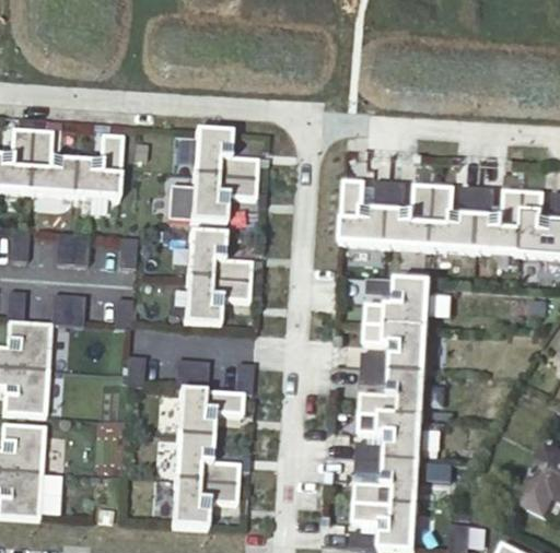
[(2,116),(2,125),(18,125),(18,117),(2,116)]
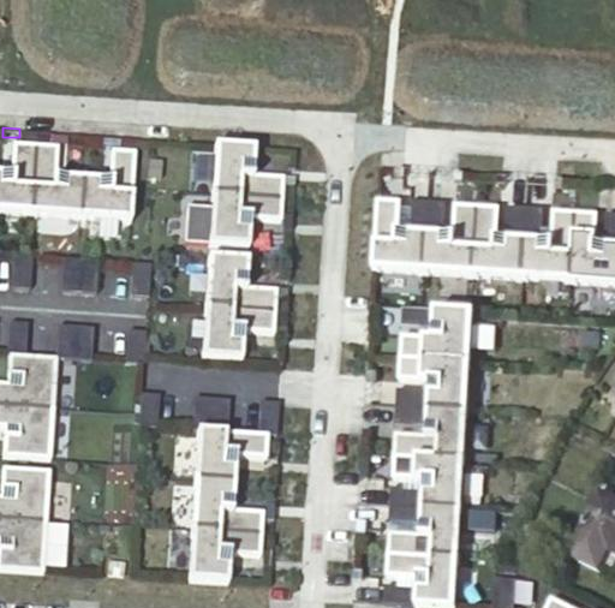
[(49,131),(49,139),(65,141),(66,132),(49,131)]
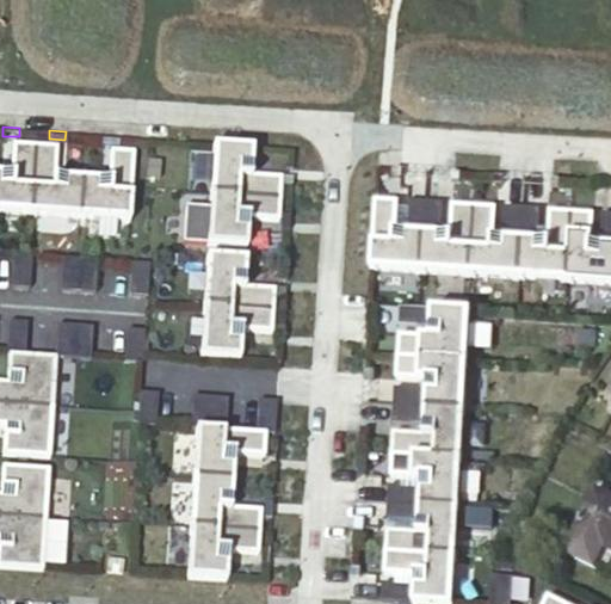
[(10,170),(0,168),(0,208),(30,210),(34,140),(11,139),(10,170)]
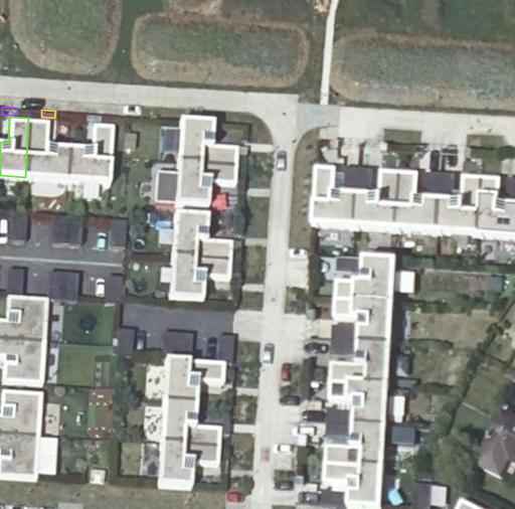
[(233,144),(207,142),(209,119),(179,117),(178,128),(177,149),(176,159),(232,163),(233,144)]
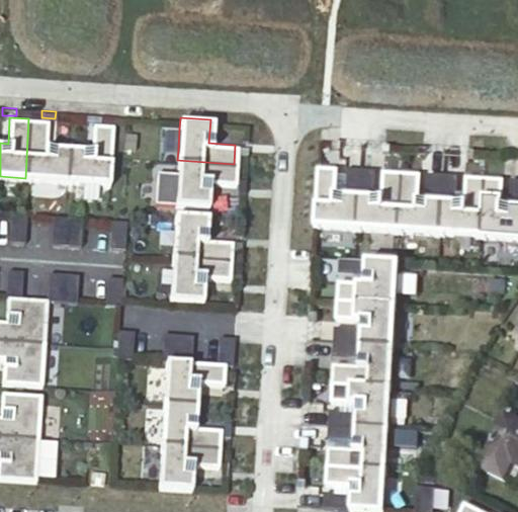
[(48,120),(28,118),(25,178),(66,181),(68,147),(46,146),(48,120)]
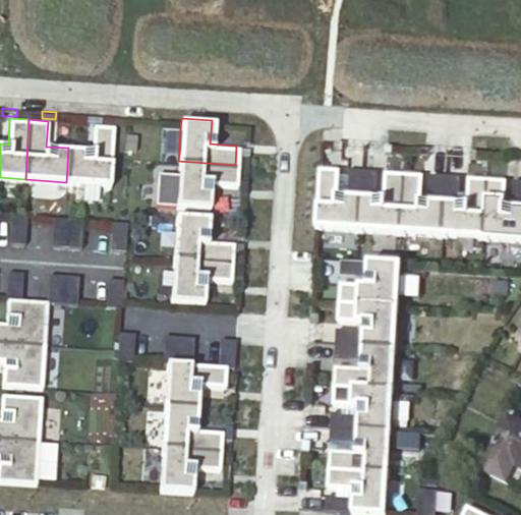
[(113,124),(94,123),(92,150),(68,148),(66,182),(110,184),(113,124)]
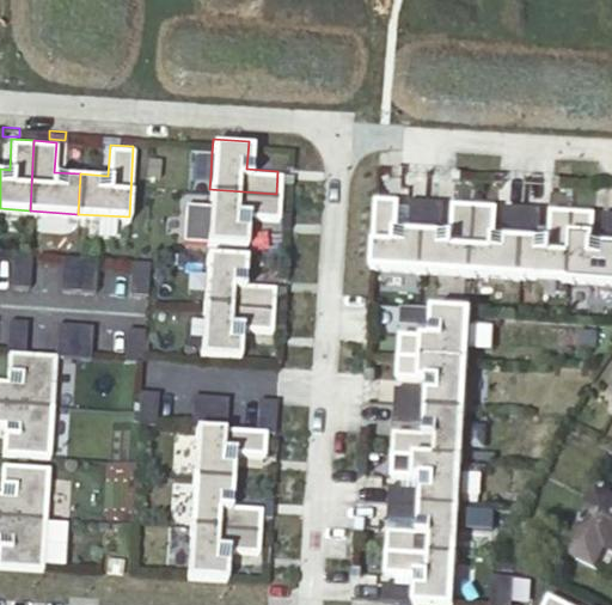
[(210,177),(212,152),(194,151),(193,176),(210,177)]
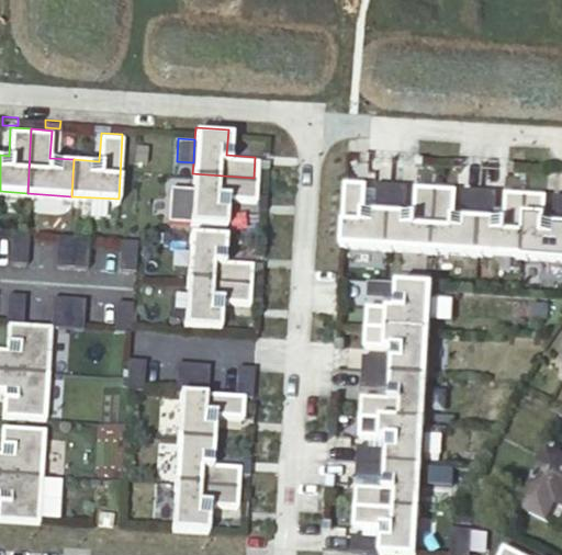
[(147,147),(137,147),(136,159),(147,159),(147,147)]
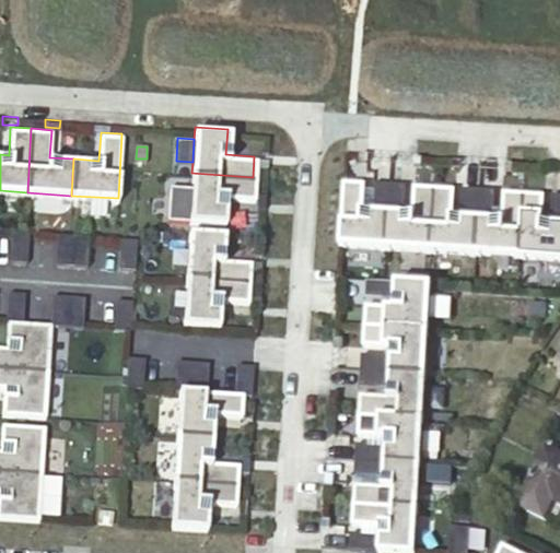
[(191,173),(188,219),(224,221),(226,196),(252,197),(253,177),(191,173)]
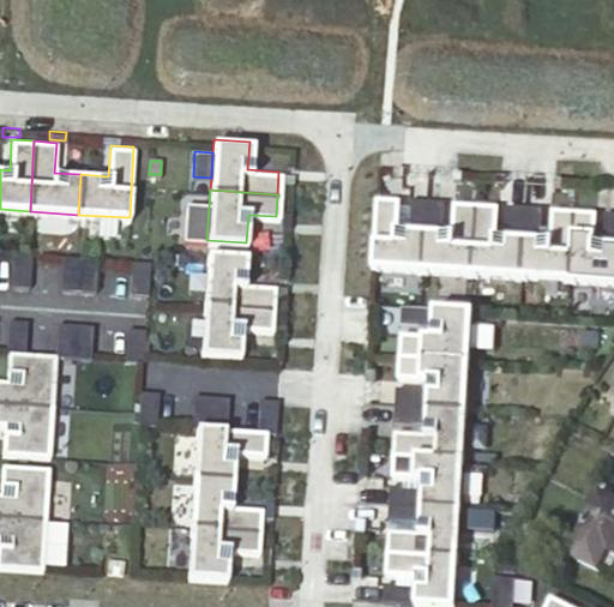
[(408,227),(398,226),(401,194),(377,193),(373,263),(423,266),(426,228),(408,227)]
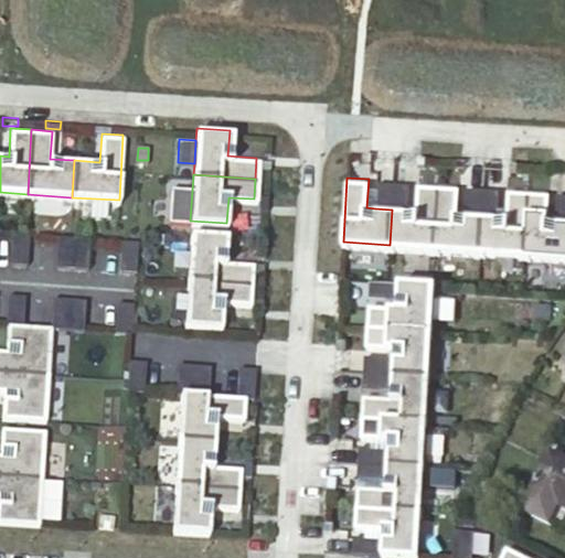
[(375,208),(392,210),(393,180),(377,179),(375,208)]
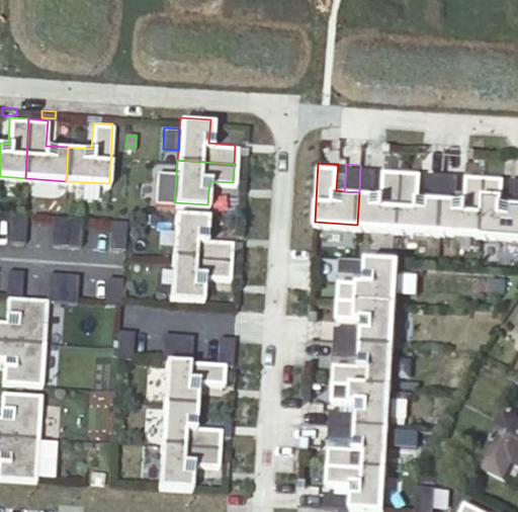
[(359,192),(374,193),(375,166),(360,165),(359,192)]
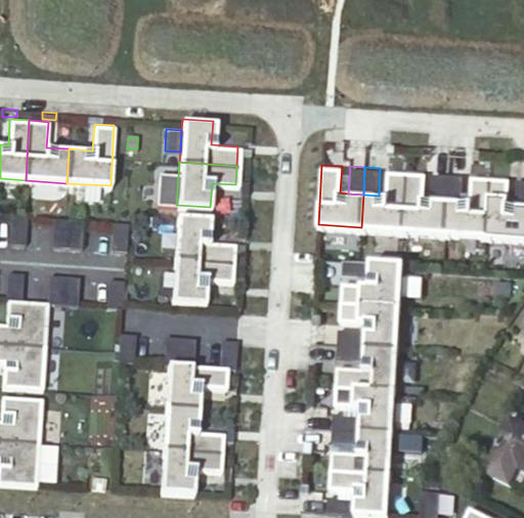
[(379,196),(363,195),(361,227),(403,229),(406,171),(388,169),(386,196),(379,196)]
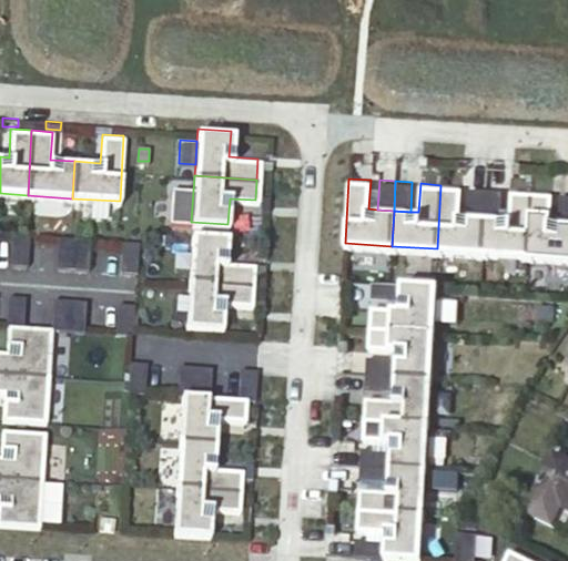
[(460,186),(440,185),(437,248),(483,251),(485,215),(467,215),(459,214),(460,186)]
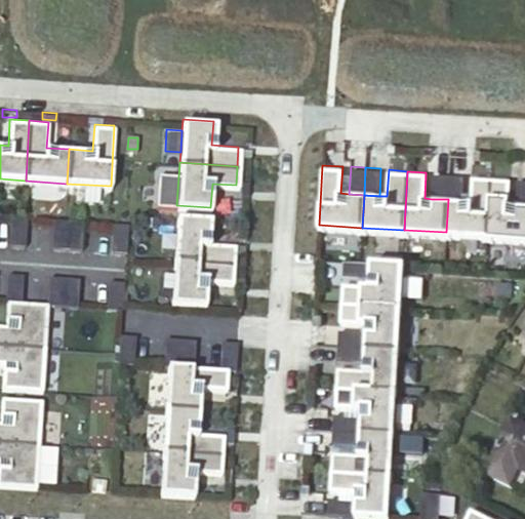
[(449,172),(434,171),(432,199),(448,199),(449,172)]
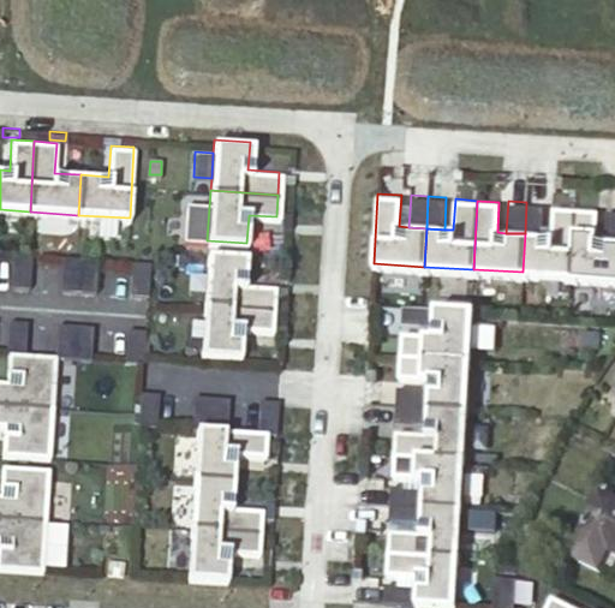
[(525,233),(543,234),(545,203),(526,202),(525,233)]
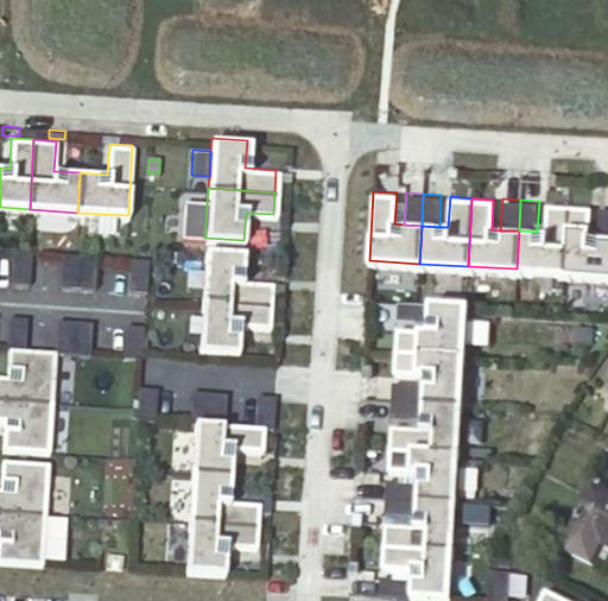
[(565,272),(569,204),(549,203),(546,233),(537,232),(519,231),(517,269),(565,272)]
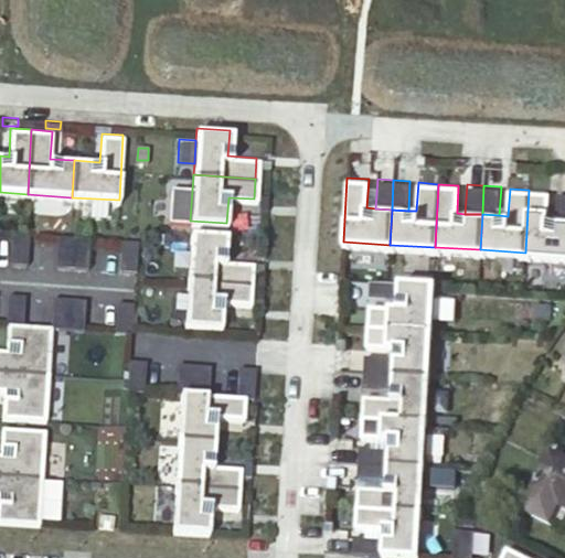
[(548,191),(529,190),(525,253),(564,255),(564,218),(555,218),(546,218),(548,191)]
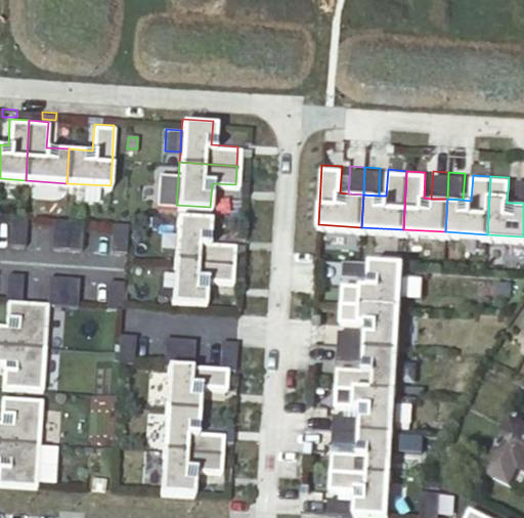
[(523,176),(516,176),(515,203),(523,203),(523,176)]
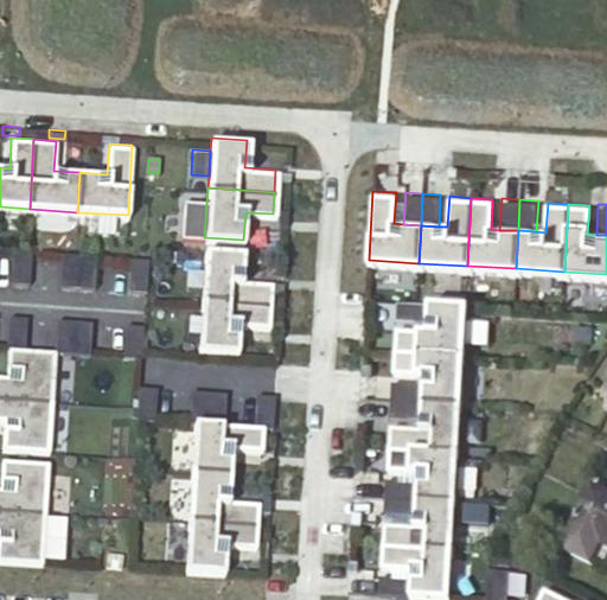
[(14,280),(32,281),(34,248),(26,248),(17,247),(14,280)]
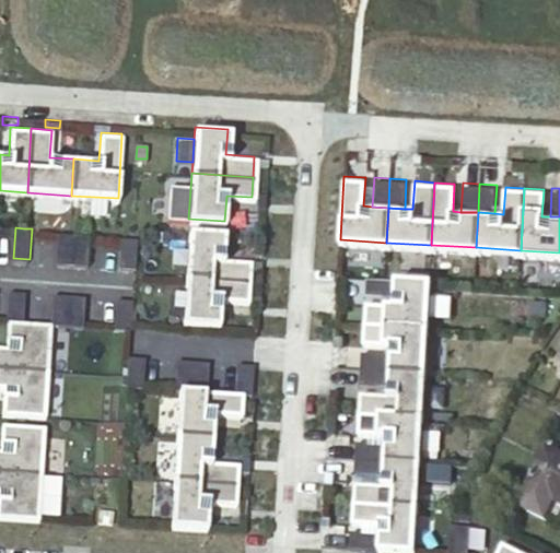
[(247,259),(219,257),(221,232),(185,230),(182,275),(246,279),(247,259)]
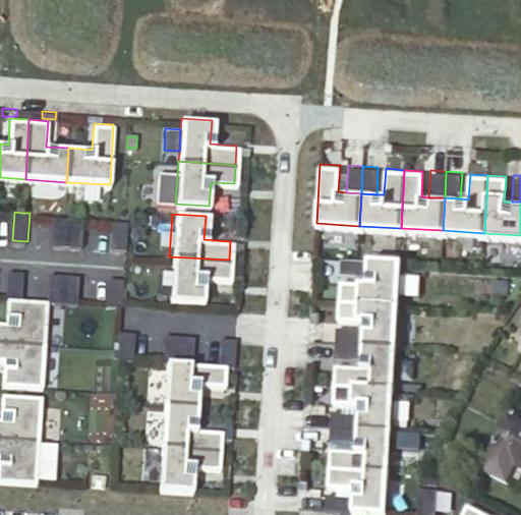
[(53,242),(69,243),(70,216),(64,216),(55,215),(53,242)]
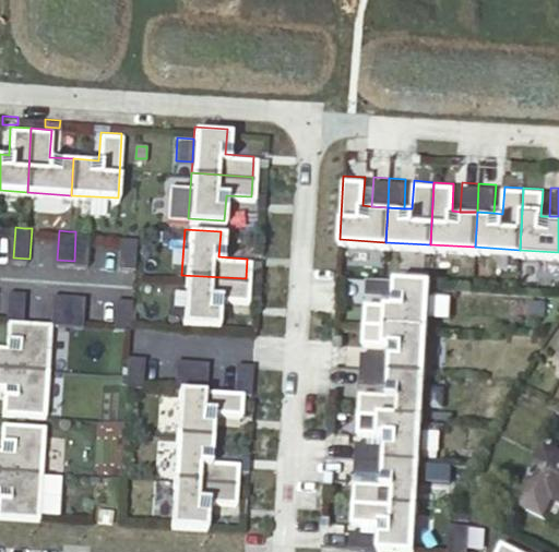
[(74,261),(91,262),(93,232),(75,231),(74,261)]
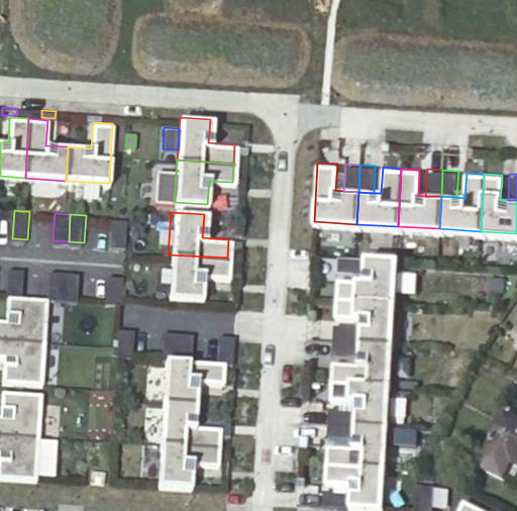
[(118,217),(110,217),(109,243),(120,244),(124,245),(126,218),(122,217),(118,217)]
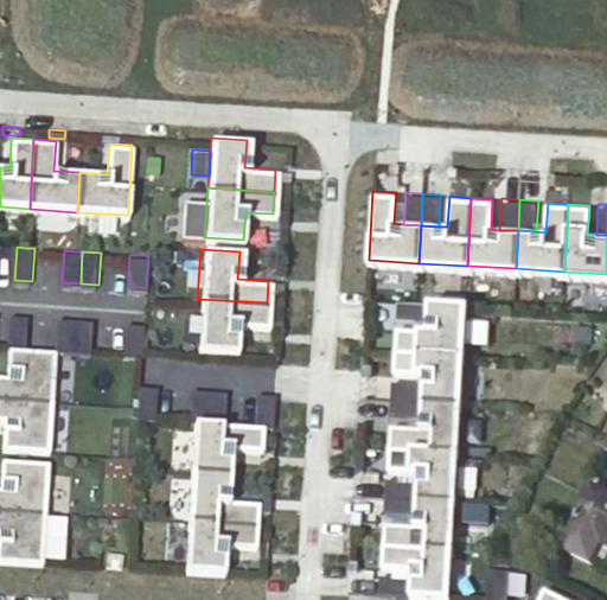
[(195,348),(234,351),(235,323),(266,325),(267,302),(197,299),(195,348)]
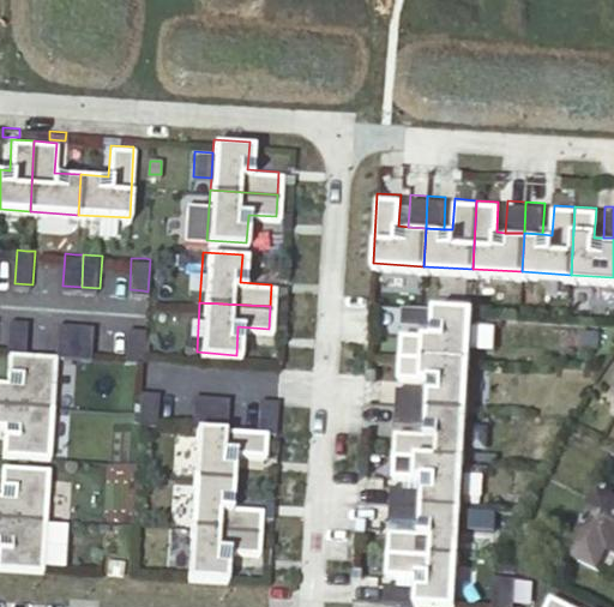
[(432,323),(433,305),(402,304),(401,322),(432,323)]
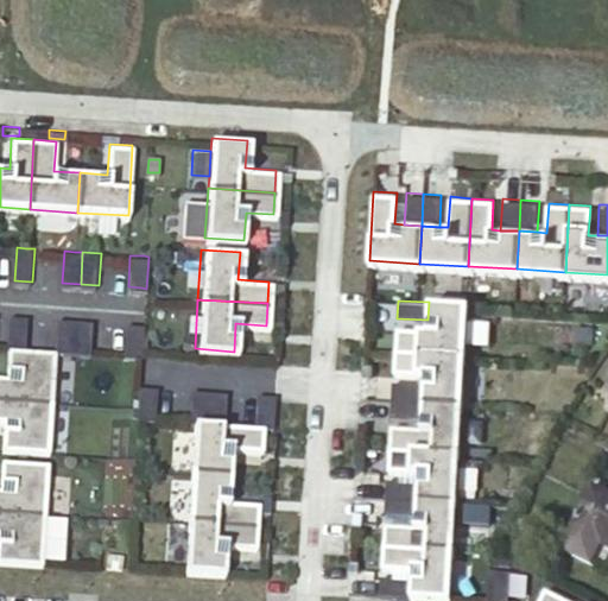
[(466,303),(429,301),(429,302),(428,320),(428,329),(397,327),(397,348),(466,353),(468,303),(466,303)]
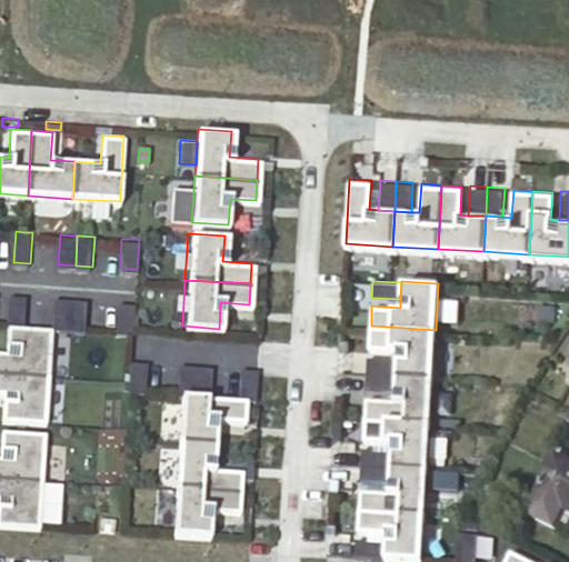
[(11,294),(10,324),(27,325),(29,295),(11,294)]
